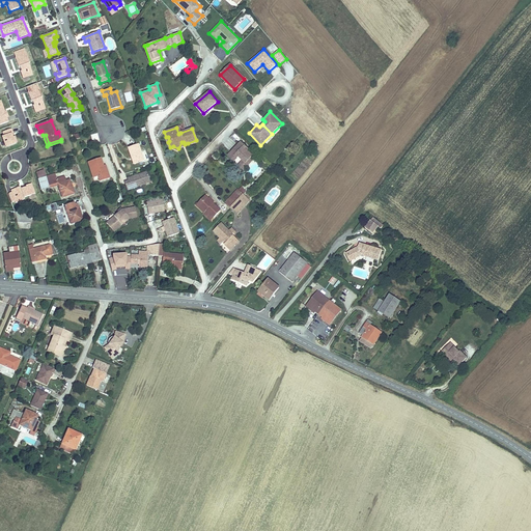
[(184,142),(182,142),(178,148),(197,142),(196,140),(188,143),(185,144),(184,142)]
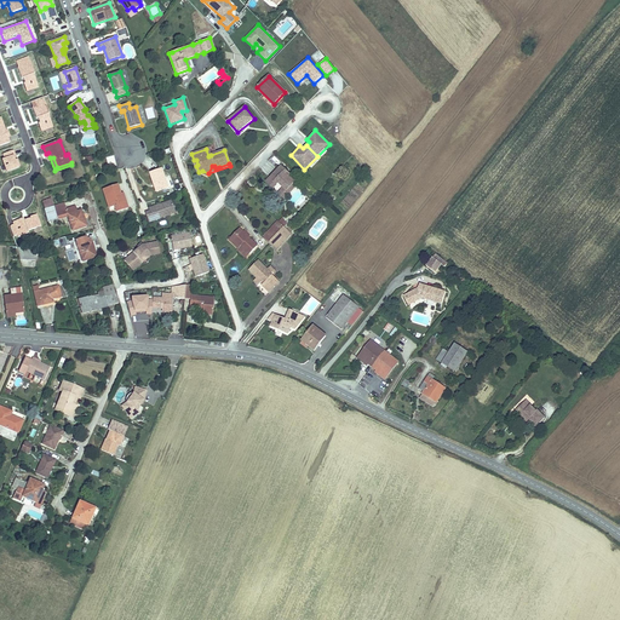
[(274,188),(277,184),(276,183),(277,182),(279,183),(283,188),(287,190),(292,185),(294,182),(290,178),(292,176),(281,166),(267,182),(274,188)]
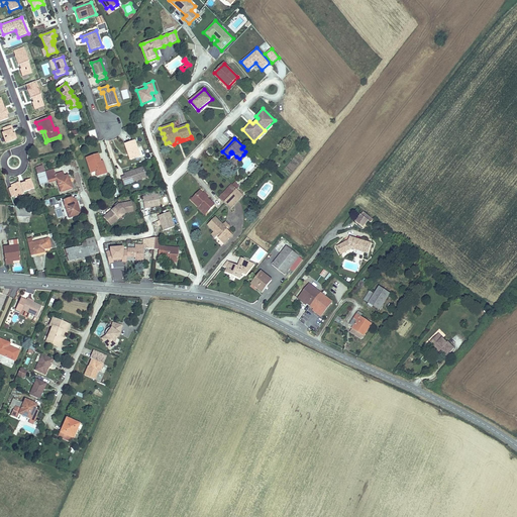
[(134,140),(124,143),(130,160),(140,157),(134,140)]
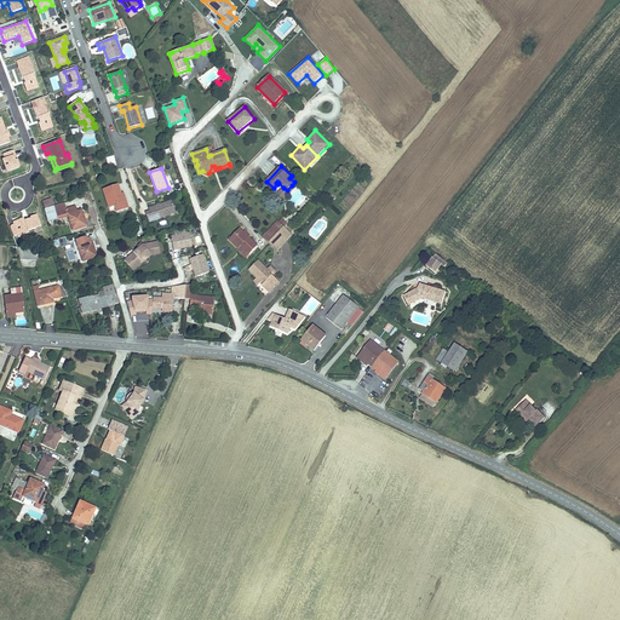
[(124,202),(121,194),(118,184),(103,189),(110,207),(114,206),(116,212),(127,208),(126,202),(124,202)]
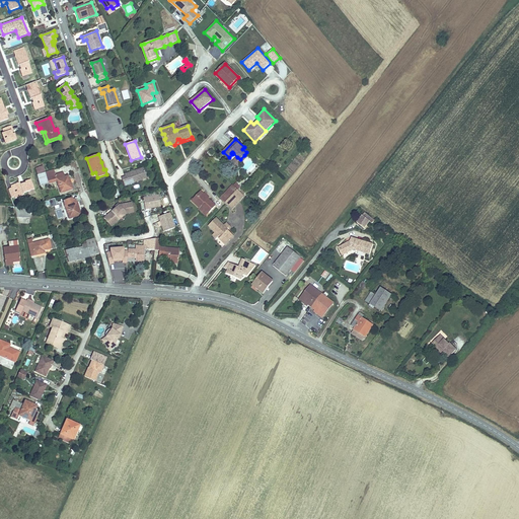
[(246,157),(244,155),(240,159),(237,157),(233,161),(238,166),(246,157)]
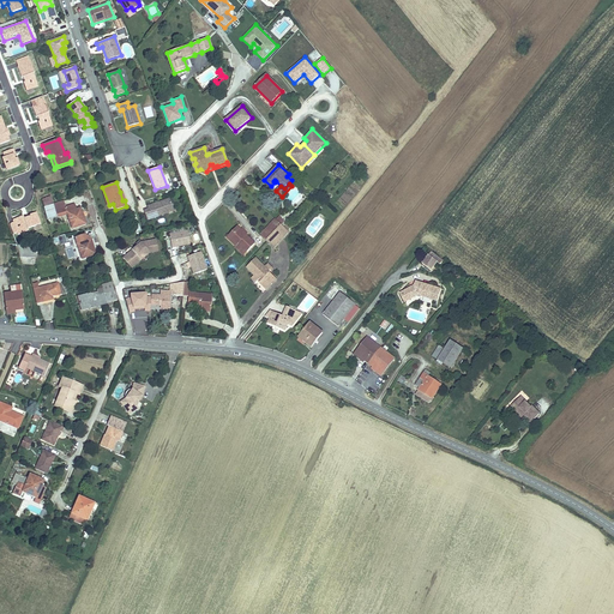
[(42,199),(44,208),(53,204),(50,197),(42,199)]
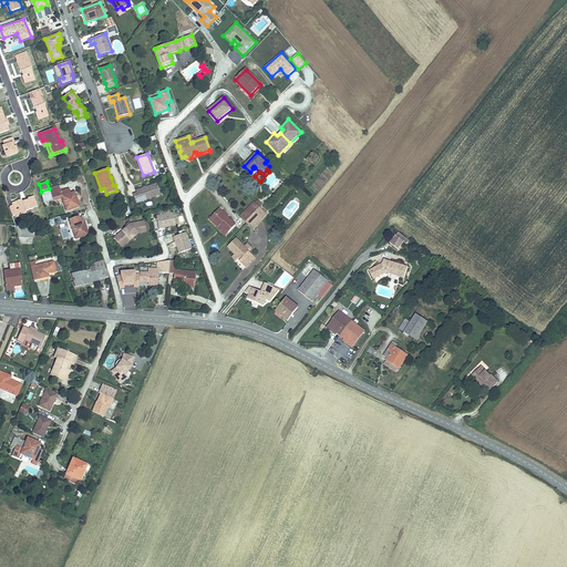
[(154,194),(160,192),(156,184),(136,191),(136,194),(133,195),(135,204),(155,197),(154,194)]
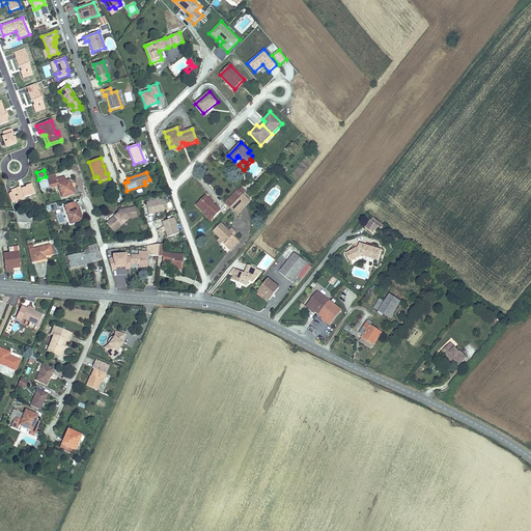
[(54,187),(54,186),(53,180),(57,179),(55,173),(46,176),(50,188),(54,187)]
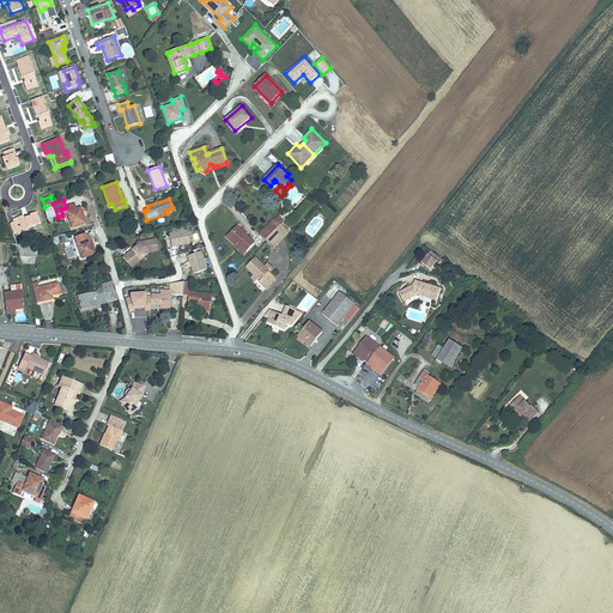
[(48,220),(58,217),(53,204),(44,207),(48,220)]
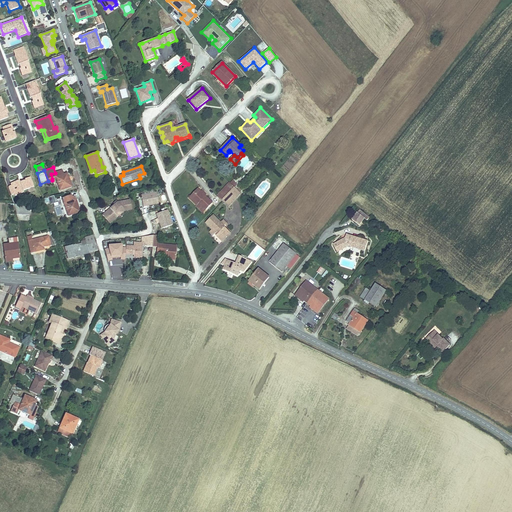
[(51,174),(52,179),(56,178),(60,190),(72,187),(68,176),(64,177),(63,175),(61,171),(55,173),(51,174)]
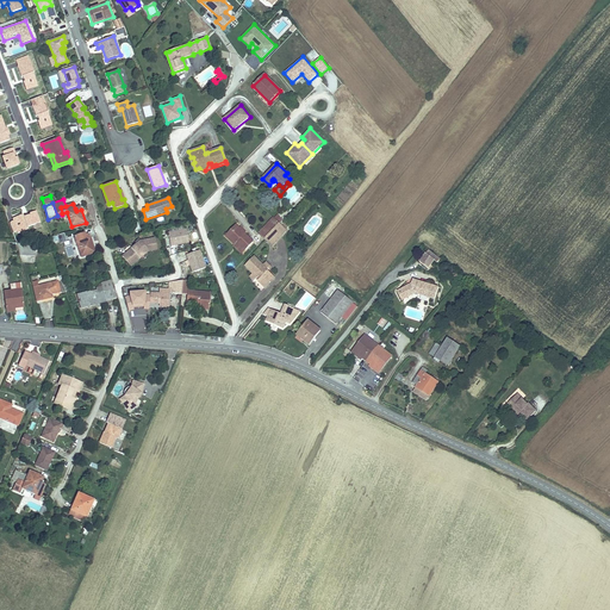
[(260,234),(265,238),(279,224),(274,219),(274,218),(260,234)]
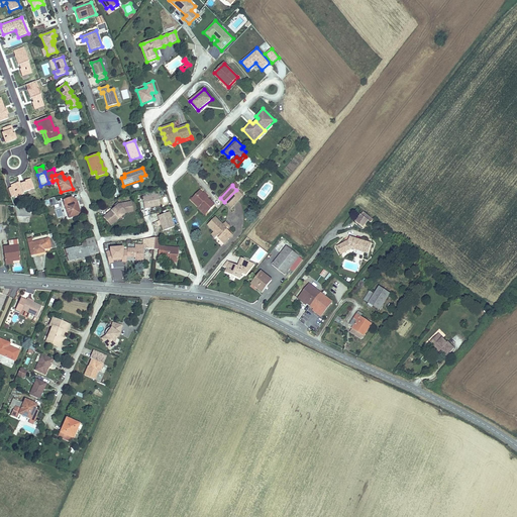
[(236,190),(224,202),(230,208),(243,196),(242,195),(239,192),(236,190)]
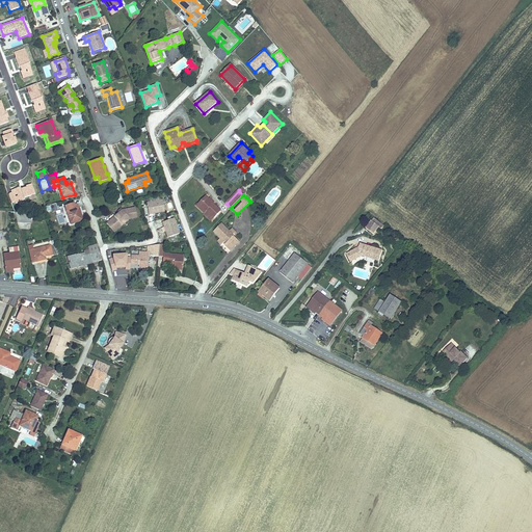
[(207,211),(214,218),(221,211),(214,204),(209,200),(206,196),(196,206),(205,214),(207,211)]
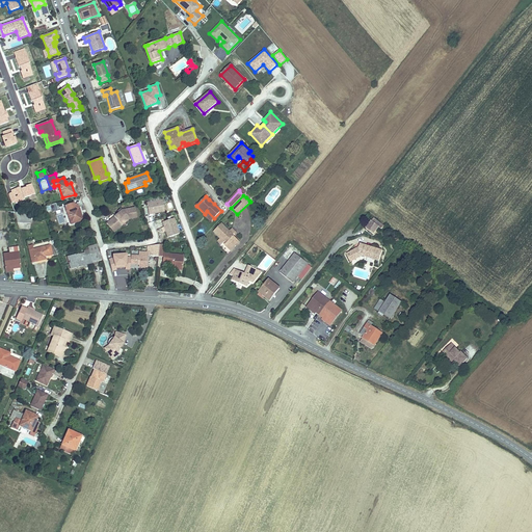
[(165,212),(162,200),(147,202),(149,214),(165,212)]
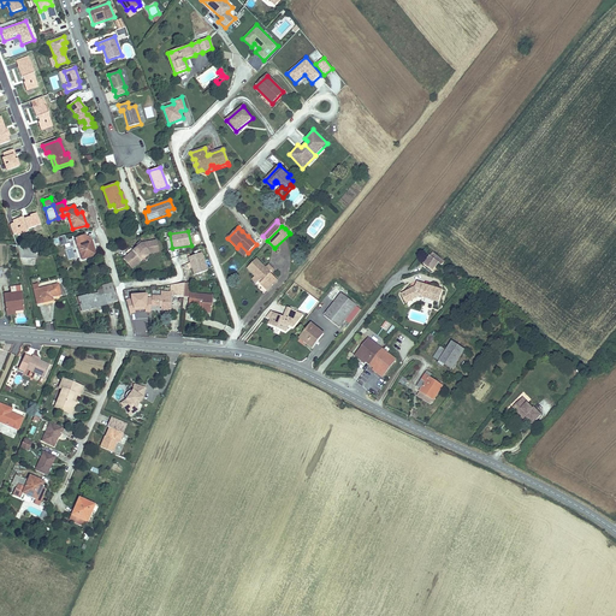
[(90,242),(90,240),(89,237),(87,236),(76,240),(82,260),(96,255),(92,242),(90,242)]
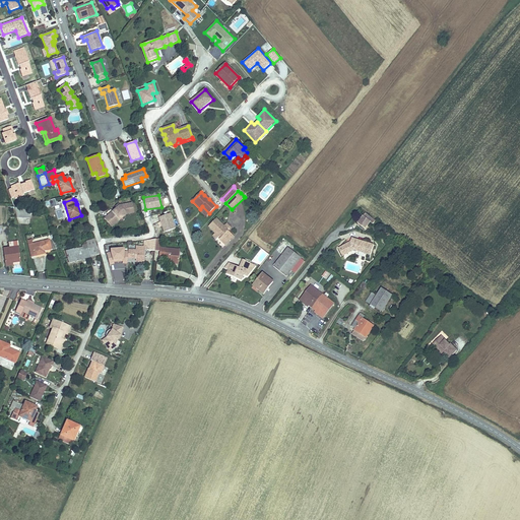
[(120,215),(123,217),(127,214),(134,212),(132,203),(119,205),(116,208),(105,218),(110,224),(120,215)]
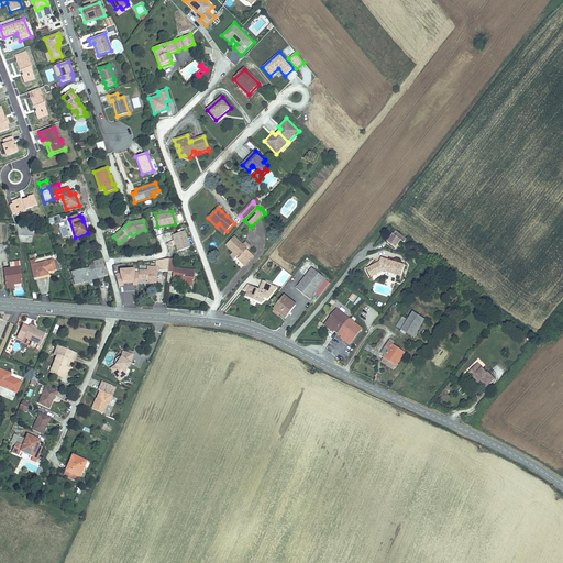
[(58,222),(52,224),(54,234),(55,235),(59,234),(59,232),(62,231),(58,222)]
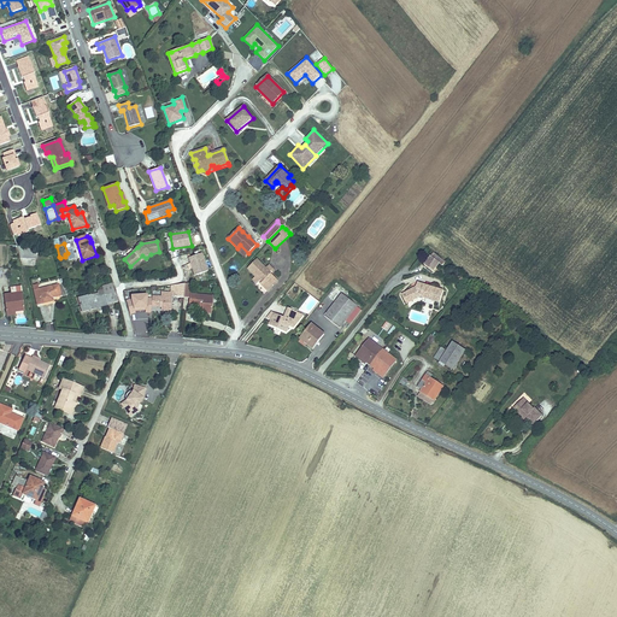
[(245,257),(248,253),(240,245),(238,248),(236,248),(245,257)]
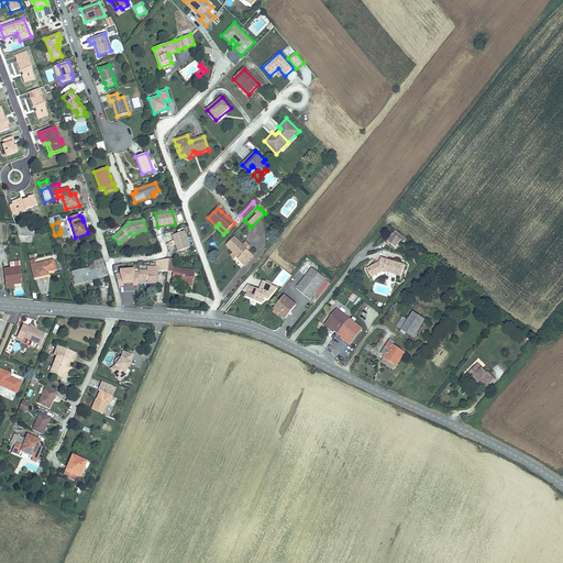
[(34,229),(15,224),(19,236),(33,238),(34,229)]
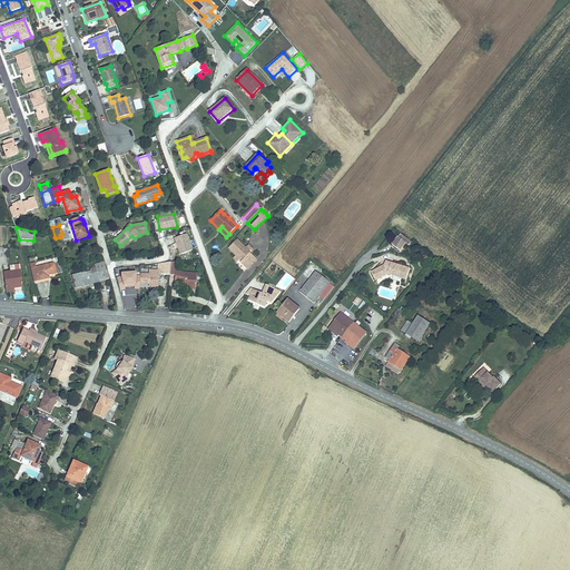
[(194,249),(187,233),(174,238),(179,255),(194,249)]
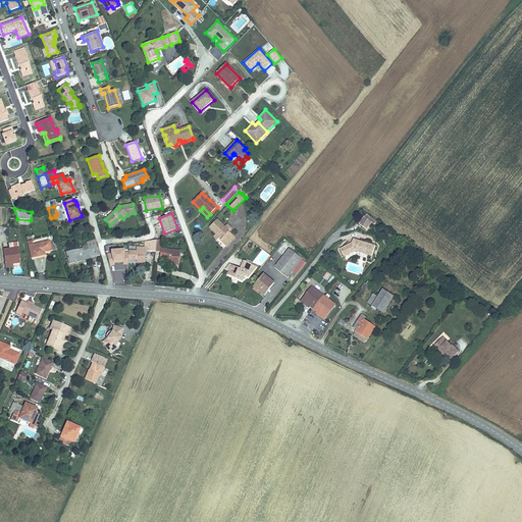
[(377,222),(367,214),(359,224),(366,229),(372,223),(374,225),(377,222)]
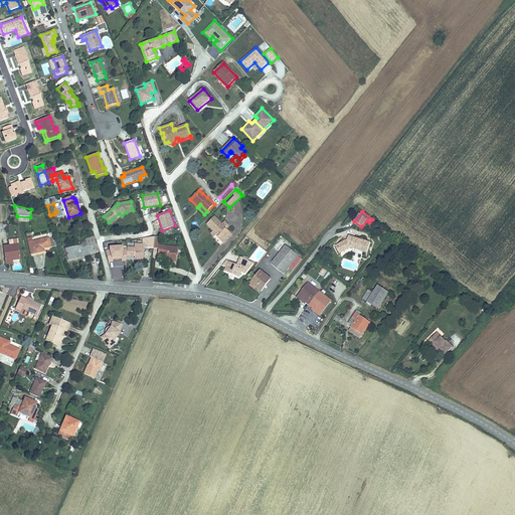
[(111,224),(122,215),(119,213),(109,222),(111,224)]
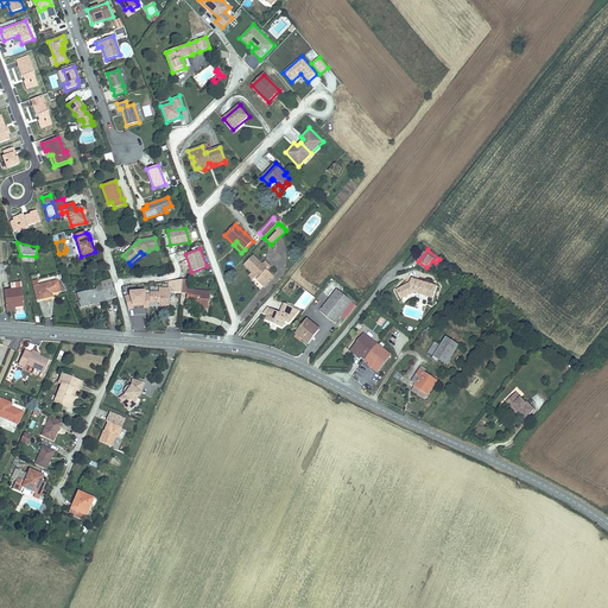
[(273,276),(267,271),(263,265),(253,257),(245,265),(253,273),(251,277),(254,279),(257,277),(258,278),(257,280),(264,286),(273,276)]
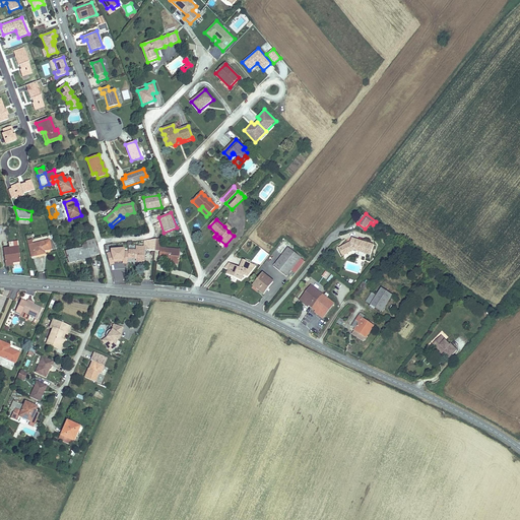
[(45,253),(44,251),(52,249),(50,240),(33,244),(33,241),(34,241),(33,239),(27,241),(31,256),(45,253)]
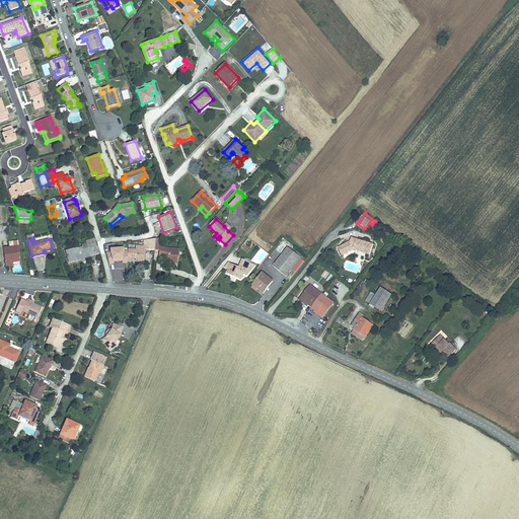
[(99,253),(94,238),(86,241),(86,243),(82,244),(82,246),(77,248),(77,247),(66,250),(69,263),(90,256),(99,253)]
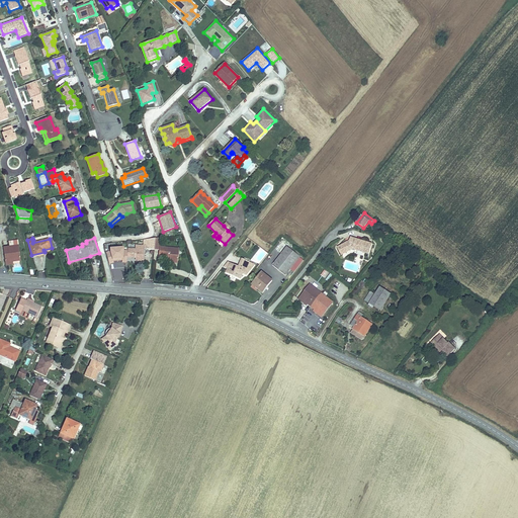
[(160,238),(155,239),(154,250),(159,250),(159,256),(170,257),(169,262),(177,263),(179,249),(160,247),(160,238)]
